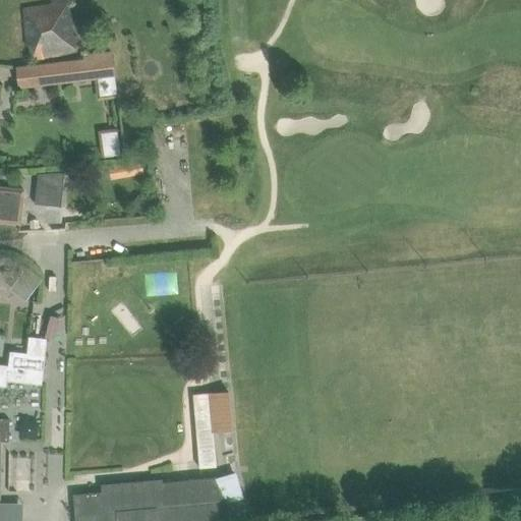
[(24,10),(33,59),(77,52),(70,3),(24,10)]
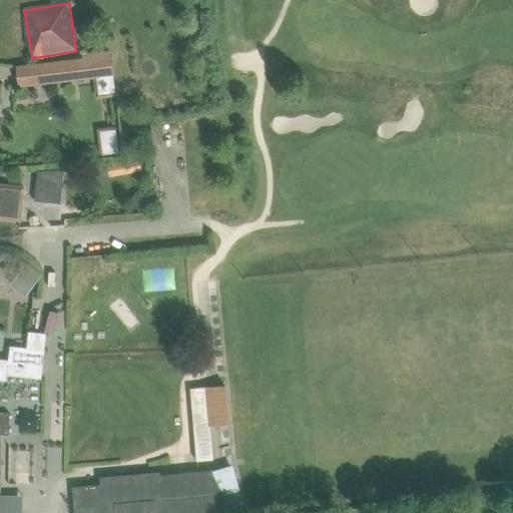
[(113,74),(110,51),(83,55),(84,59),(17,68),(19,85),(113,74)]
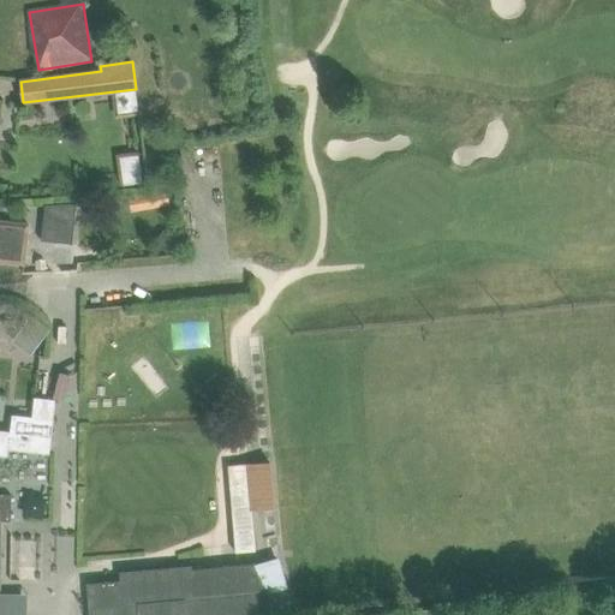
[(121,184),(143,183),(141,153),(119,155),(121,184)]
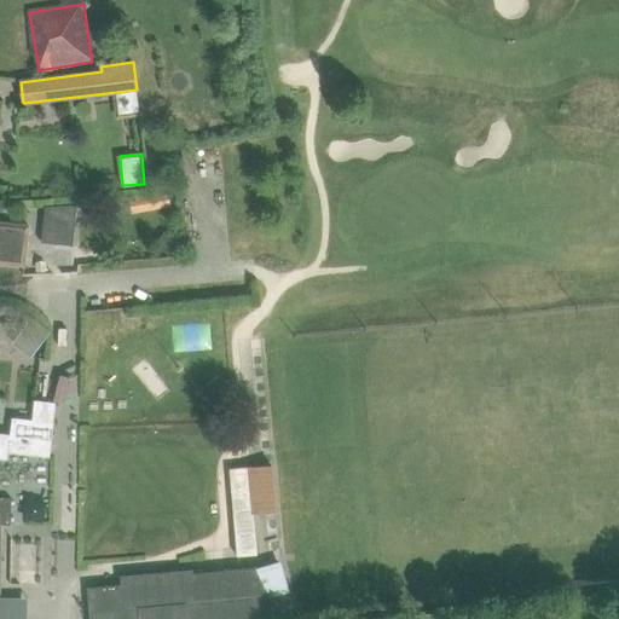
[(132,209),(171,208),(171,192),(131,192),(132,209)]
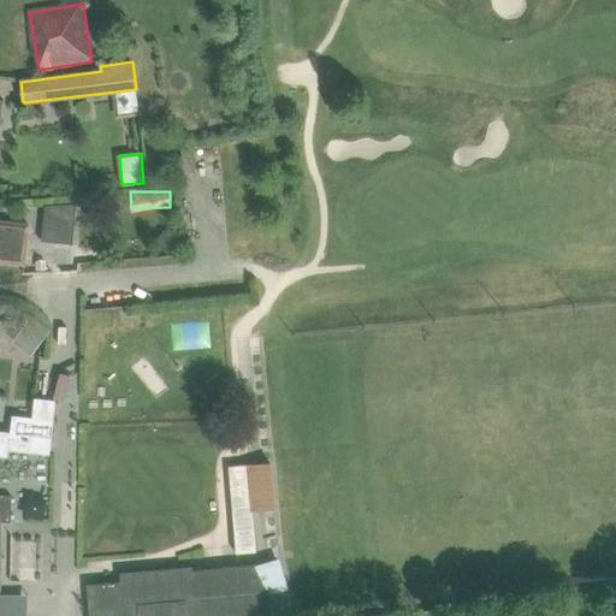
[(46,205),(42,241),(58,242),(60,220),(75,221),(77,205),(46,205)]
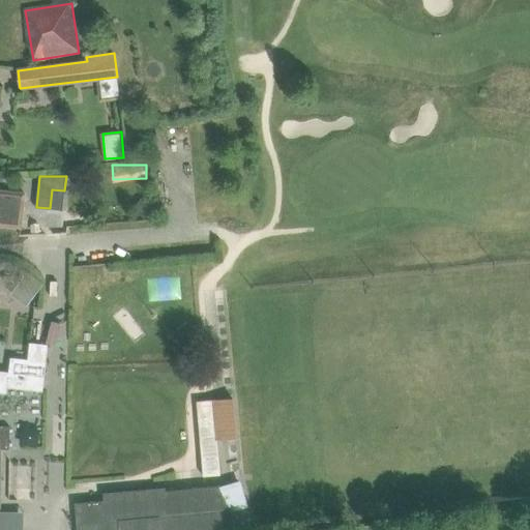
[(0,226),(23,229),(26,194),(0,190),(0,226)]
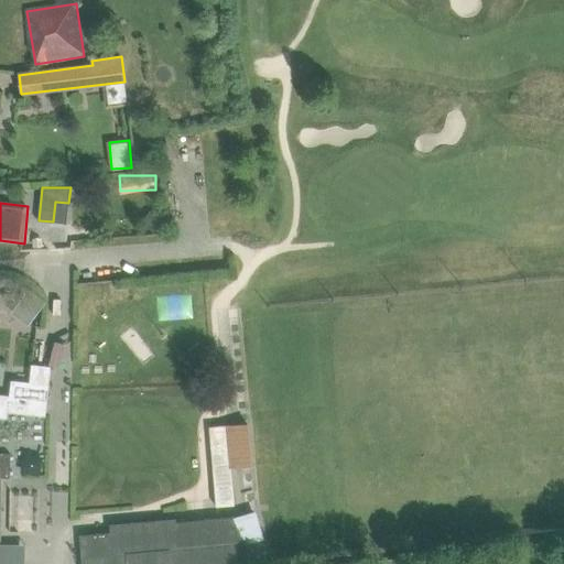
[(30,291),(18,307),(34,320),(46,303),(30,291)]
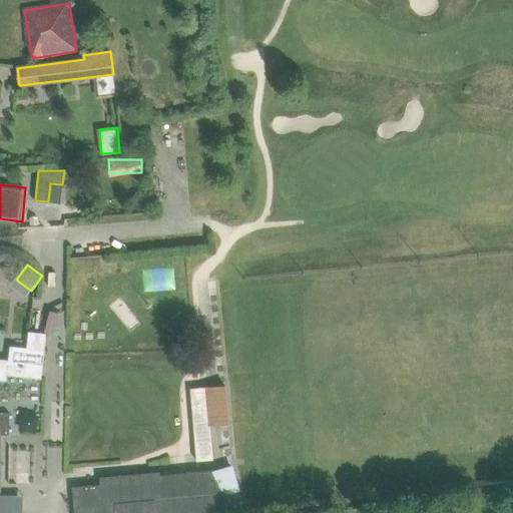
[(26,367),(0,363),(0,380),(7,381),(7,375),(25,377),(26,367)]
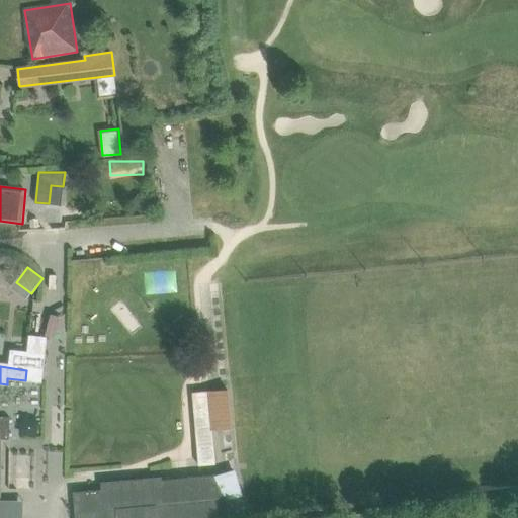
[(212,430),(209,391),(192,392),(198,465),(216,463),(212,430)]
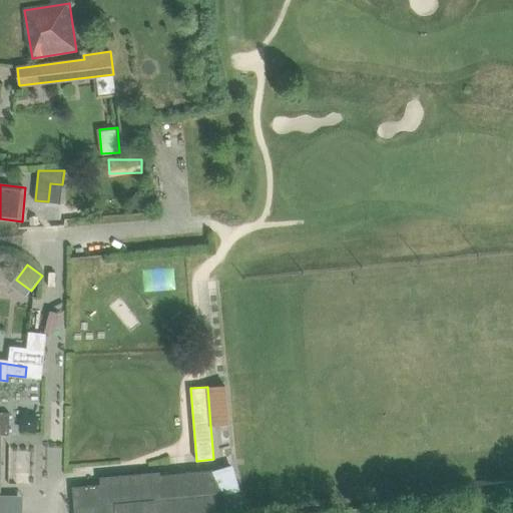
[(0,434),(1,435),(9,435),(10,413),(0,412),(0,434)]
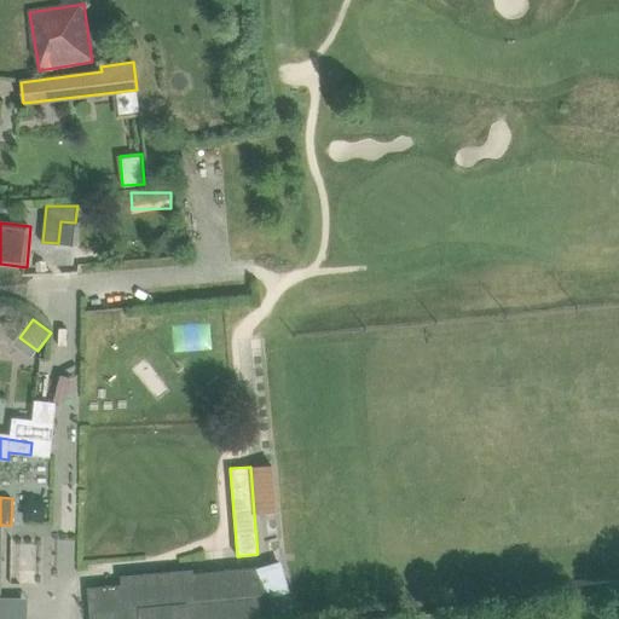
[(268,566),(258,567),(260,597),(272,596),(268,566)]
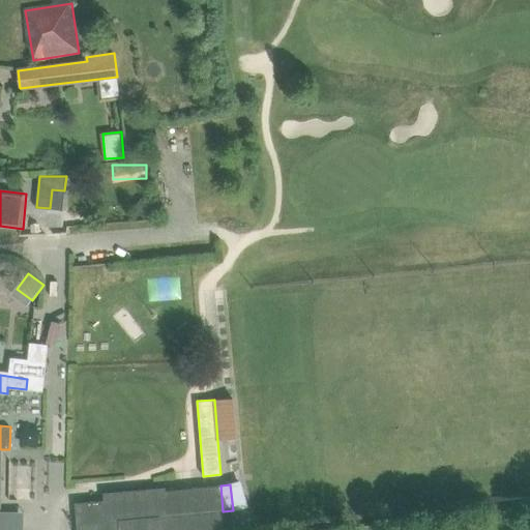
[(223,511),(221,486),(166,491),(166,488),(104,493),(105,500),(76,502),(78,529),(234,529),(233,510),(223,511)]
